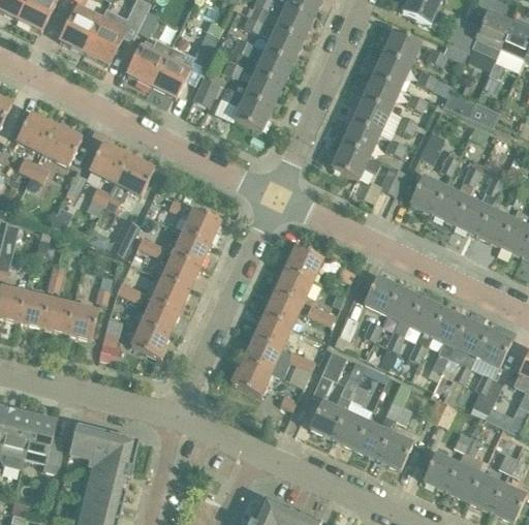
[(0,0),(0,11),(17,20),(26,0),(0,0)]
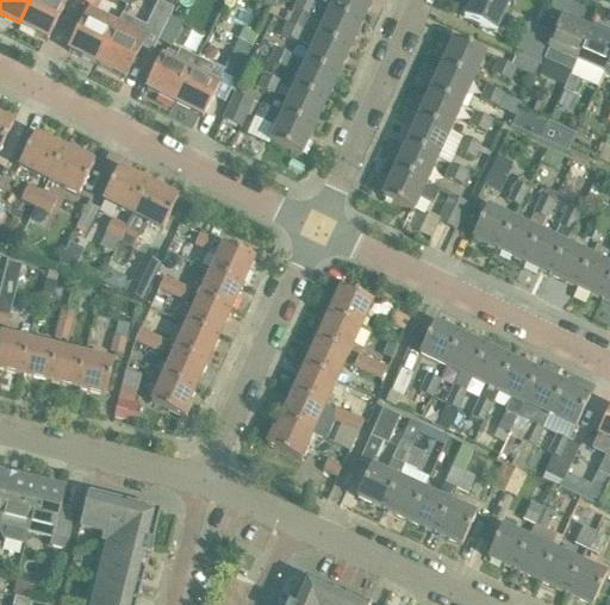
[(30,0),(19,23),(47,37),(63,5),(62,5),(64,0),(30,0)]
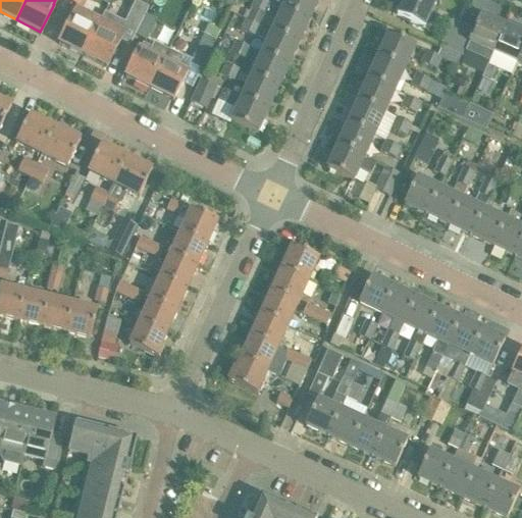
[(129,43),(136,33),(135,32),(144,13),(143,13),(148,4),(141,0),(134,0),(124,18),(105,8),(83,53),(107,65),(121,38),(129,43)]
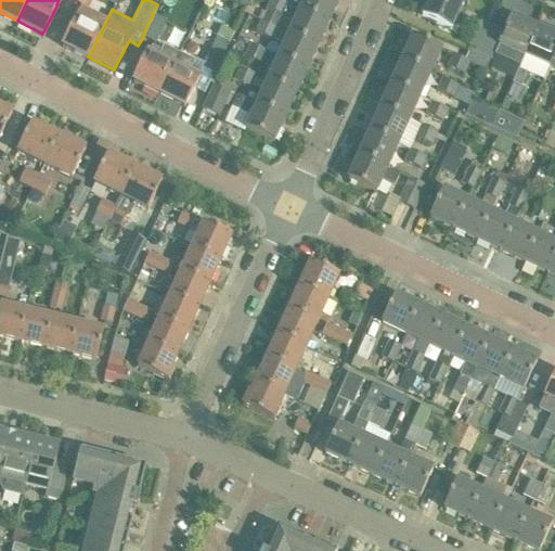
[(281,13),(295,20),(289,30),(318,43),(328,20),(300,7),(286,0),(268,0),(266,5),(281,12),(281,13)]
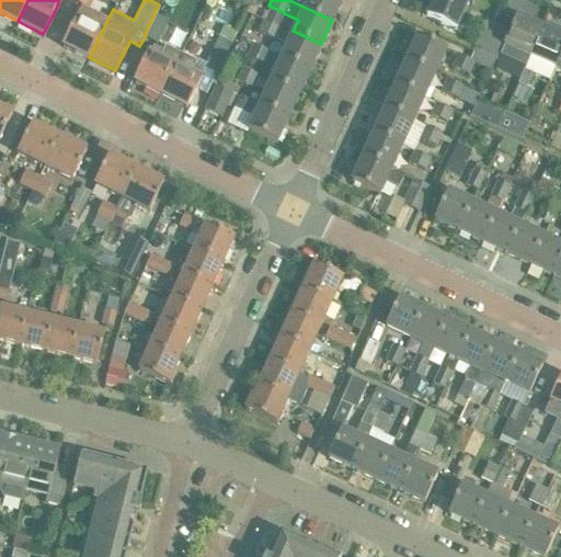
[(306,0),(304,7),(332,20),(340,0),(306,0)]
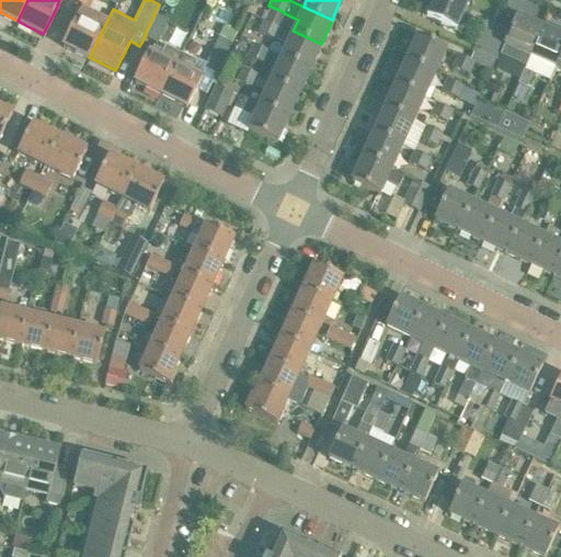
[(432,0),(427,13),(456,26),(467,0),(432,0)]
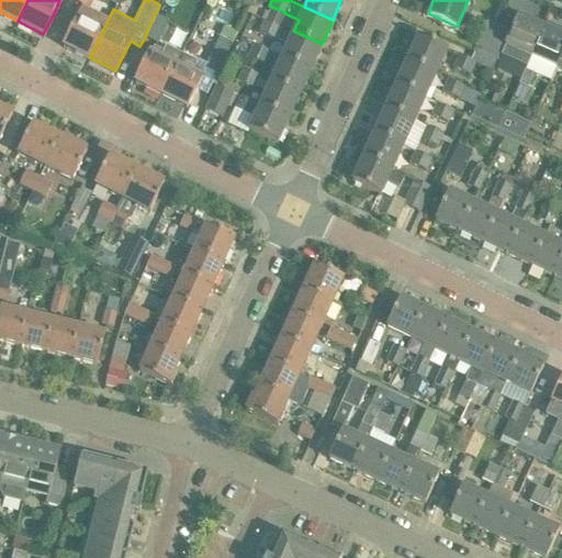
[(108,19),(82,6),(63,44),(89,57),(113,9),(112,9),(108,19)]
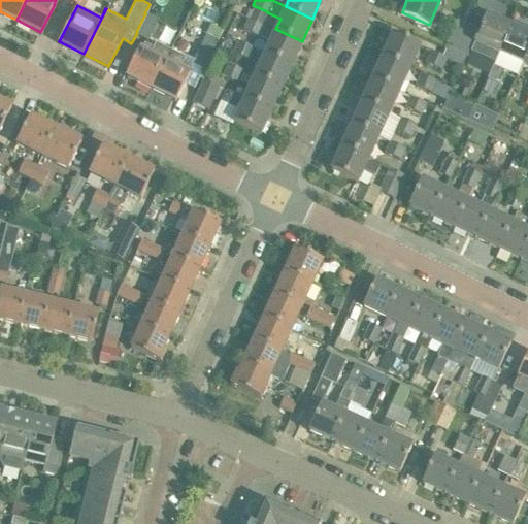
[(481,28),(468,22),(457,48),(467,54),(468,55),(470,48),(494,59),(495,60),(512,23),(487,12),(481,28)]
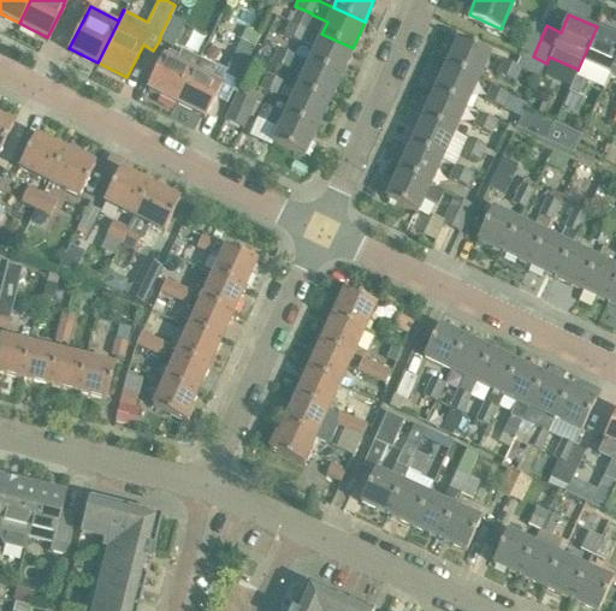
[(171,45),(176,35),(182,23),(170,16),(159,37),(160,39),(171,45)]
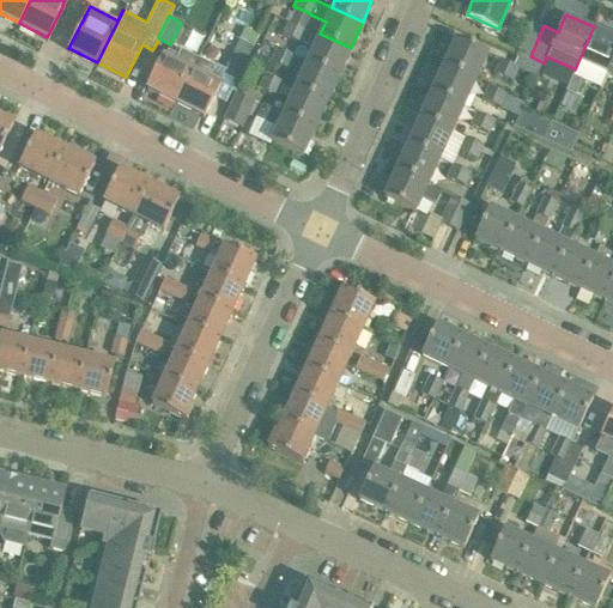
[(281,31),(289,35),(301,41),(302,40),(315,44),(308,60),(339,73),(351,48),(320,34),(287,19),(281,31)]
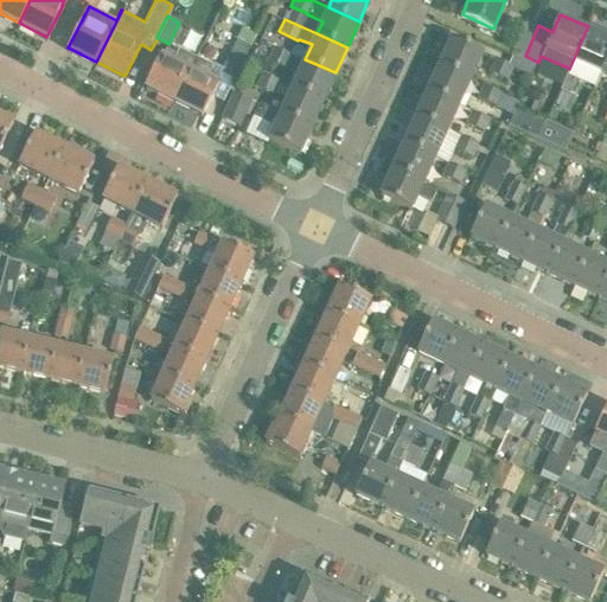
[(525,19),(518,34),(512,50),(513,50),(525,56),(538,25),(525,19)]
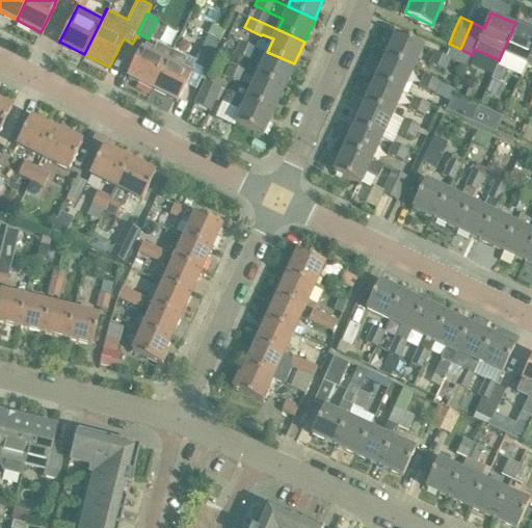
[(523,27),(515,23),(499,60),(498,59),(498,61),(491,76),(489,79),(498,83),(500,79),(505,67),(522,74),(527,61),(531,48),(531,24),(526,21),(523,27)]
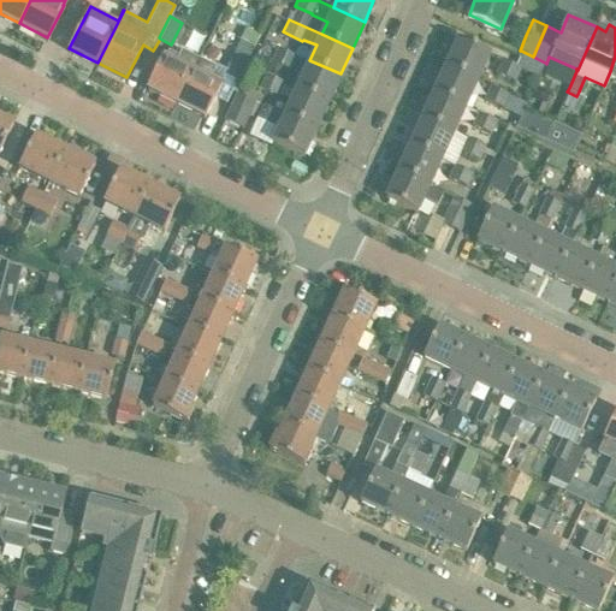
[(237,77),(248,57),(260,33),(246,25),(235,49),(224,71),(237,77)]
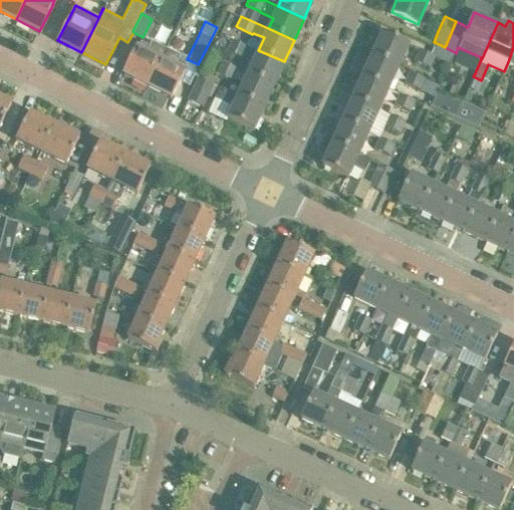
[(382,30),(372,53),(399,64),(409,42),(382,30)]
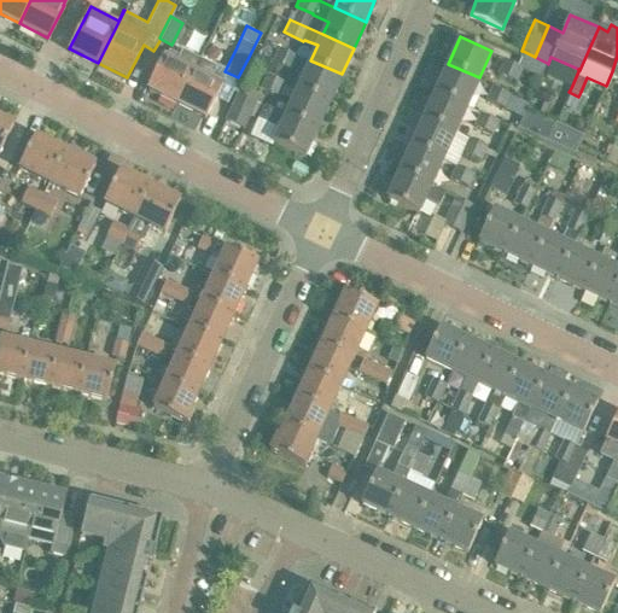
[(297,54),(289,51),(283,47),(278,45),(272,58),(292,68),(297,54)]
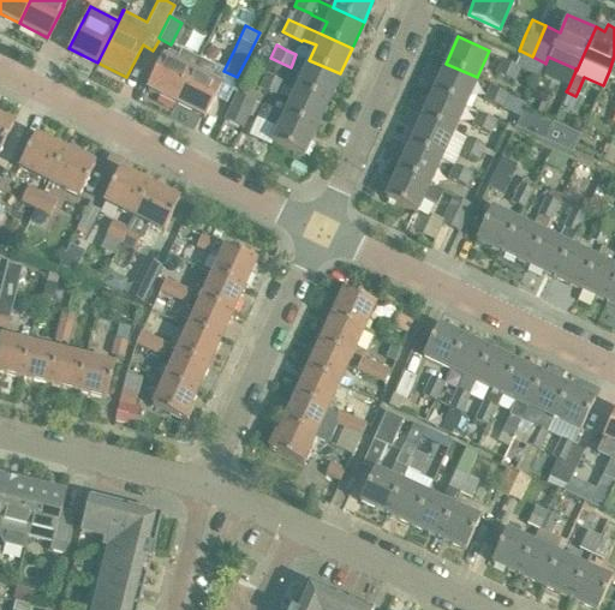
[(147,88),(175,102),(192,70),(181,64),(185,57),(168,48),(165,57),(163,55),(147,88)]
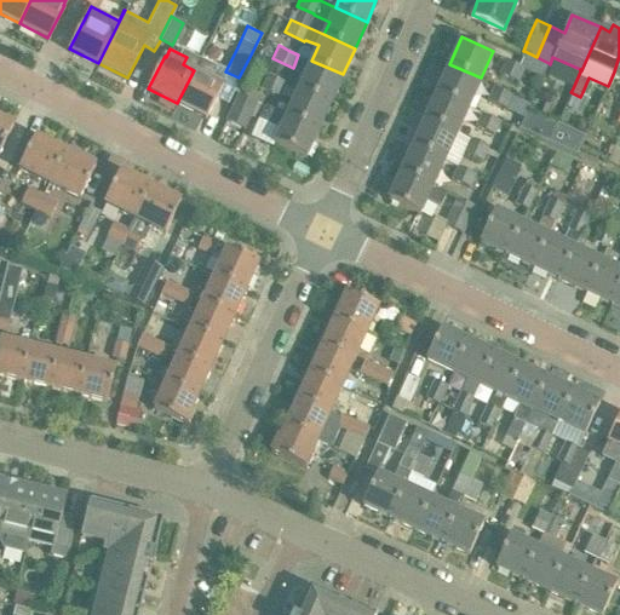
[(518,79),(523,67),(543,75),(549,63),(537,57),(524,51),(520,63),(505,57),(499,70),(518,79)]
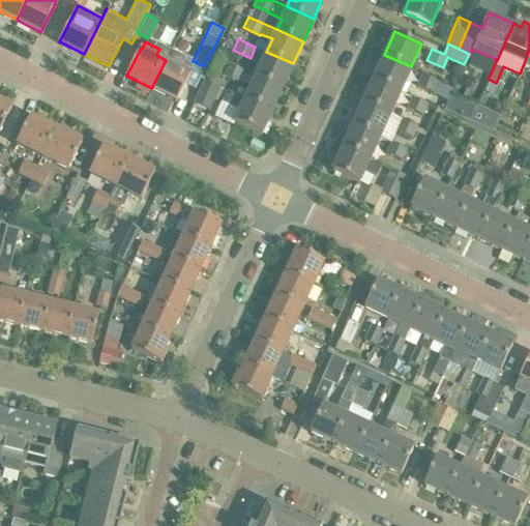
[(166,60),(151,88),(176,100),(189,72),(187,71),(190,65),(183,61),(186,55),(171,48),(166,60)]
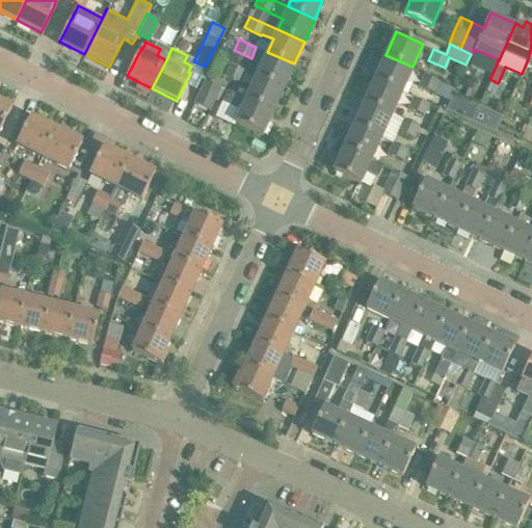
[(267,52),(257,75),(284,86),(294,63),(267,52)]
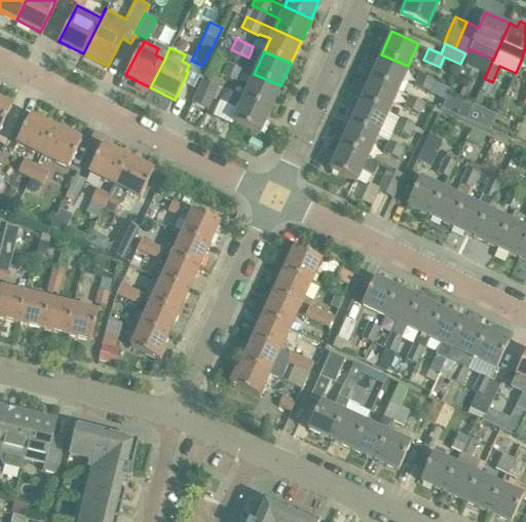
[(381,54),(371,77),(398,88),(408,66),(381,54)]
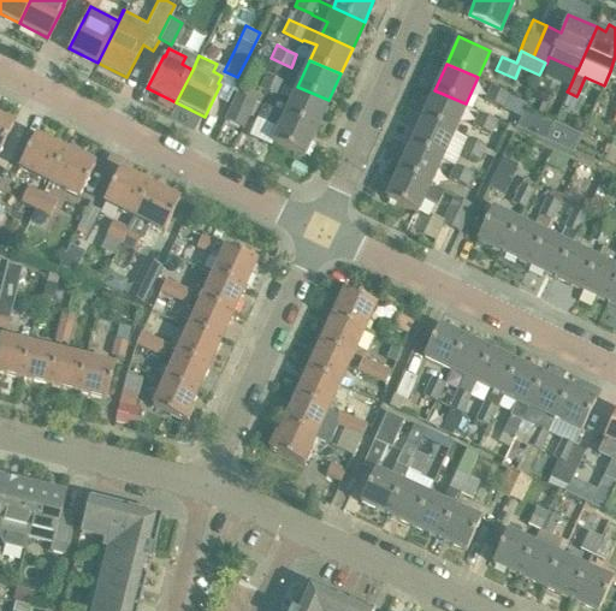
[(265,71),(259,84),(279,93),(279,92),(283,83),(284,81),(265,71)]
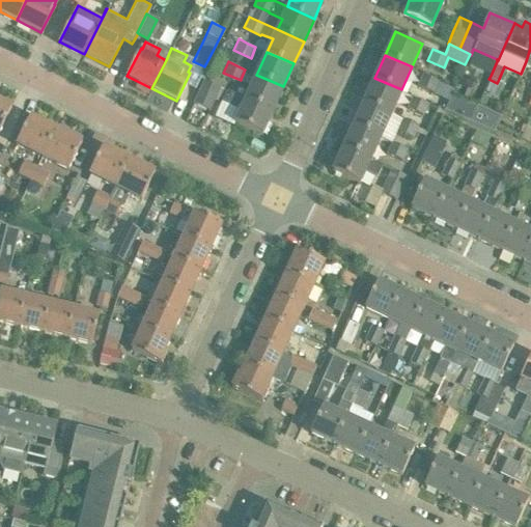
[(434,91),(439,79),(423,72),(418,84),(434,91)]
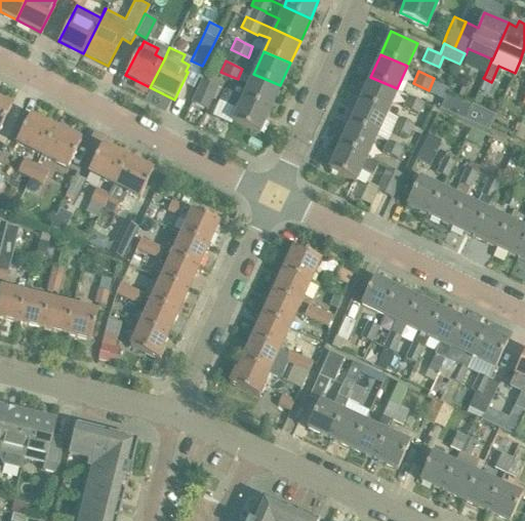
[(270,108),(280,85),(253,74),(243,95),(270,108)]
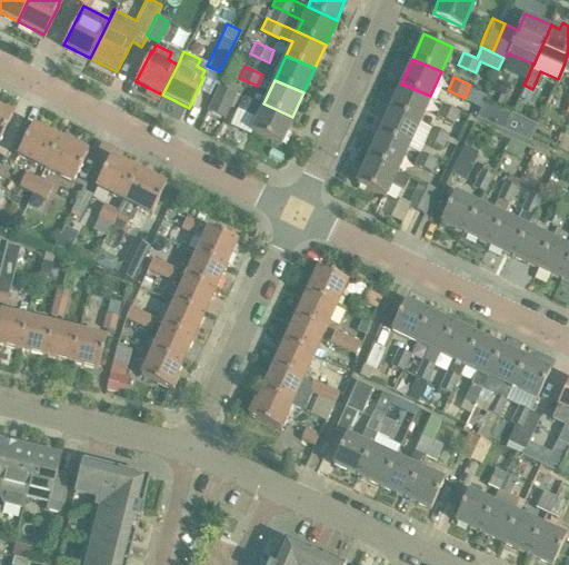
[(401,83),(390,107),(419,120),(430,96),(401,83)]
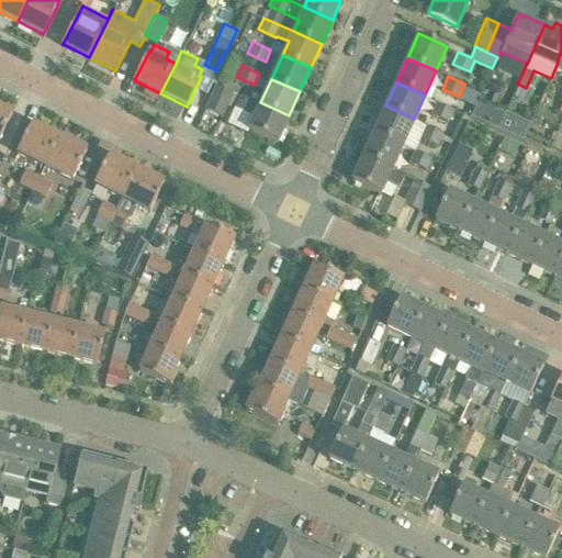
[(249,127),(278,141),(289,115),(260,102),(240,93),(240,95),(217,84),(212,96),(211,96),(206,107),(222,114),(227,101),(255,114),(249,127)]
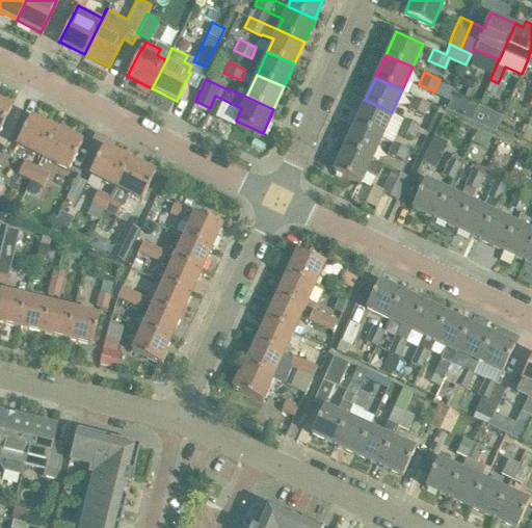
[(424,113),(429,103),(414,95),(407,106),(424,113)]
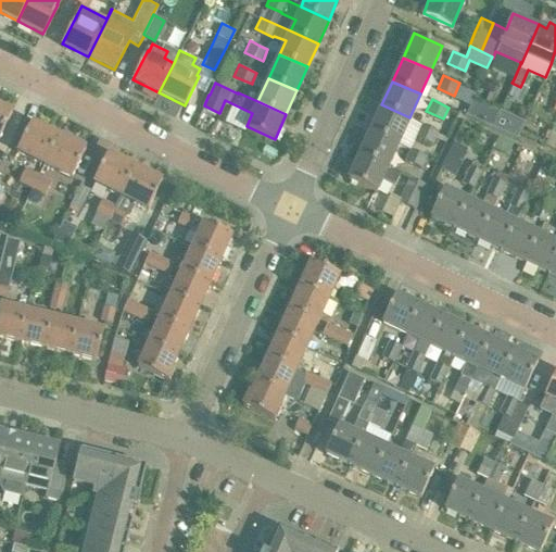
[(470,102),(466,111),(487,122),(492,112),(470,102)]
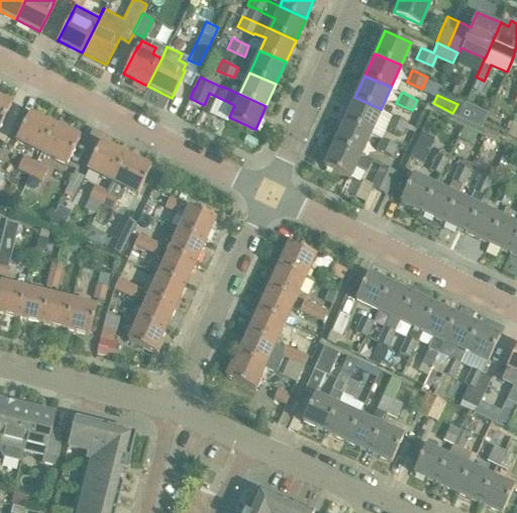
[(0,122),(10,102),(0,97),(0,122)]
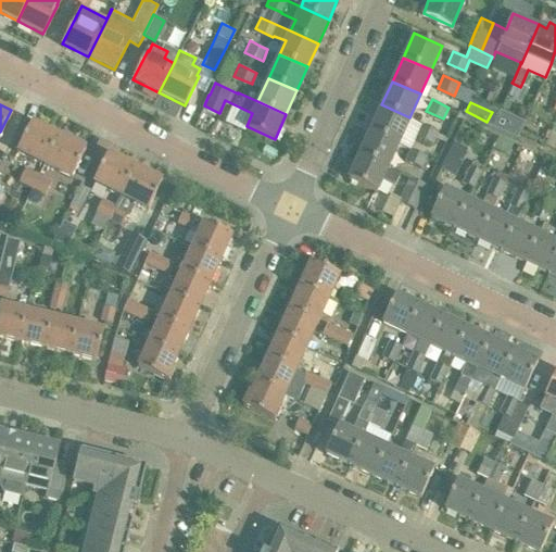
[(381,104),(370,128),(399,141),(409,117),(381,104)]
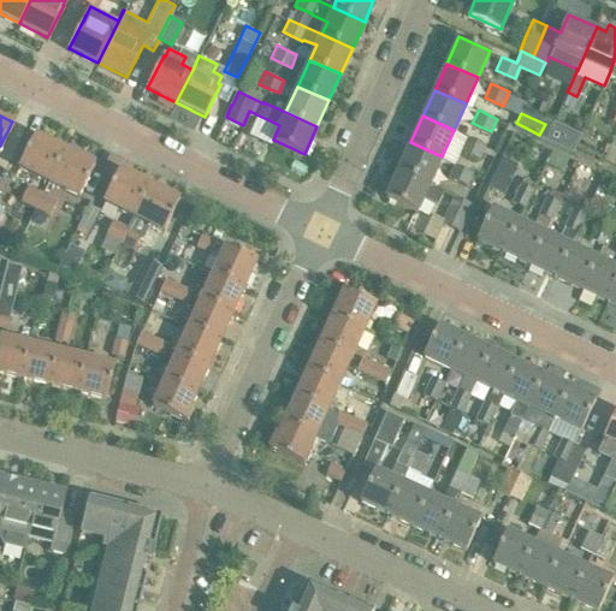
[(18,165),(47,181),(64,148),(34,134),(18,165)]
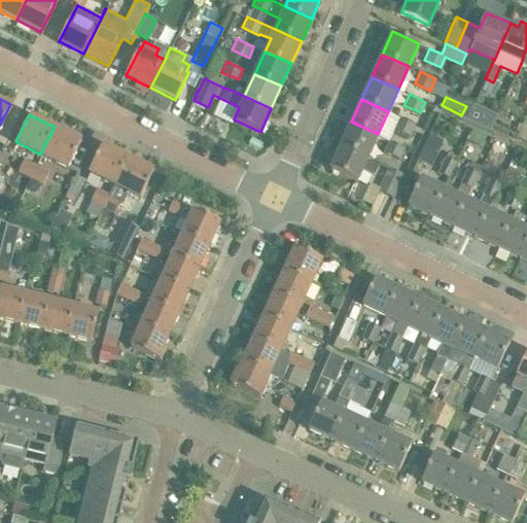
[(415,124),(398,116),(393,128),(410,135),(415,124)]
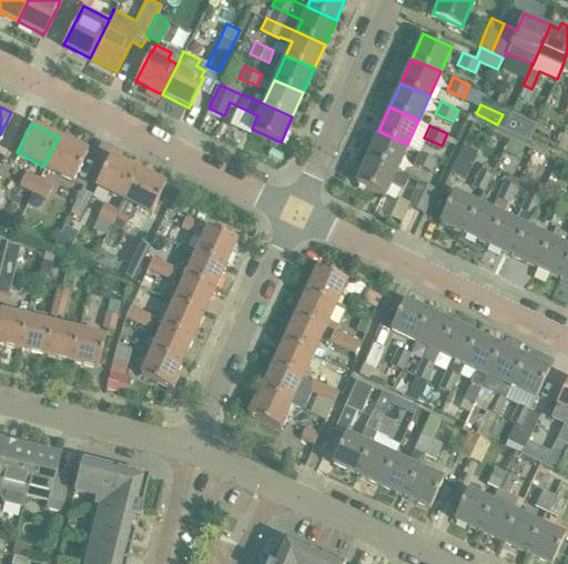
[(396,169),(403,154),(407,144),(378,131),(367,155),(396,169)]
